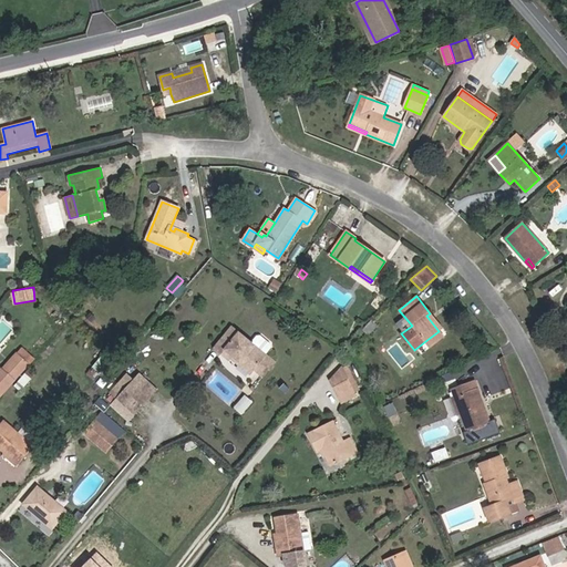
[(442,328),(430,313),(426,316),(439,331),(442,328)]
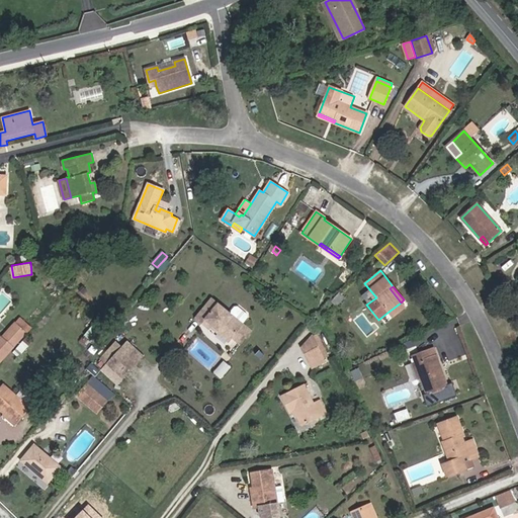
[(345,297),(340,292),(331,301),(336,307),(345,297)]
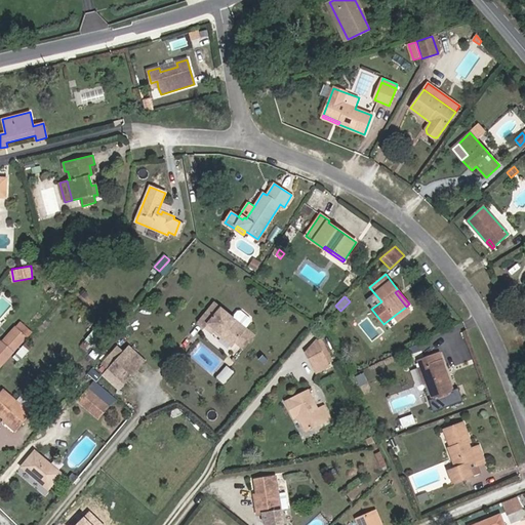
[(233,317),(214,303),(198,321),(205,327),(208,323),(223,334),(224,333),(234,341),(245,327),(246,328),(251,322),(250,318),(241,311),(238,311),(233,317)]
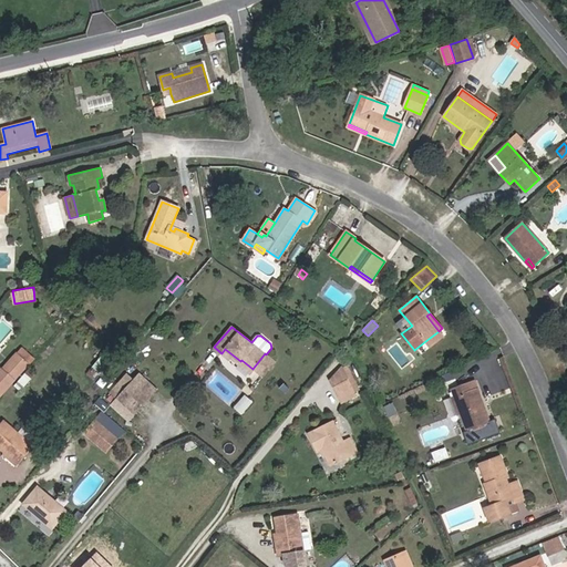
[(430,347),(443,337),(439,331),(425,341),(430,347)]
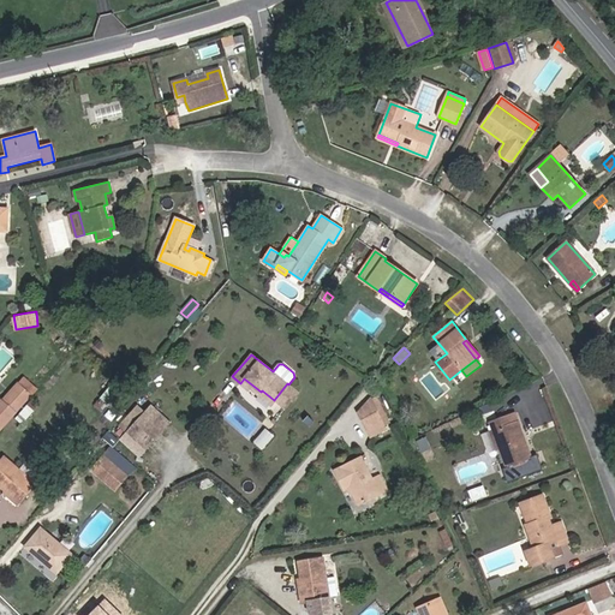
[(244,378),(240,383),(248,388),(248,387),(269,405),(274,400),(262,390),(261,392),(244,378)]
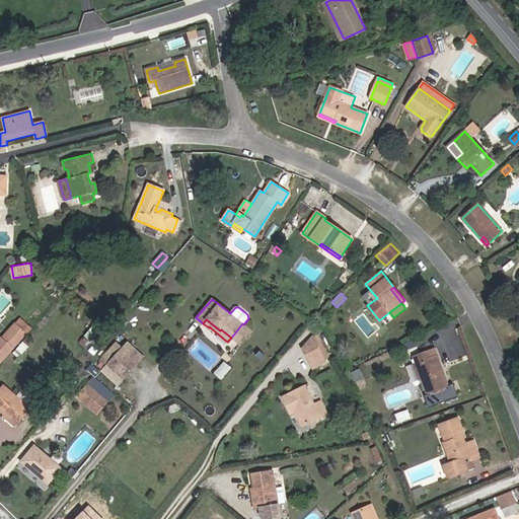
[(91,342),(104,326),(97,320),(84,336),(91,342)]
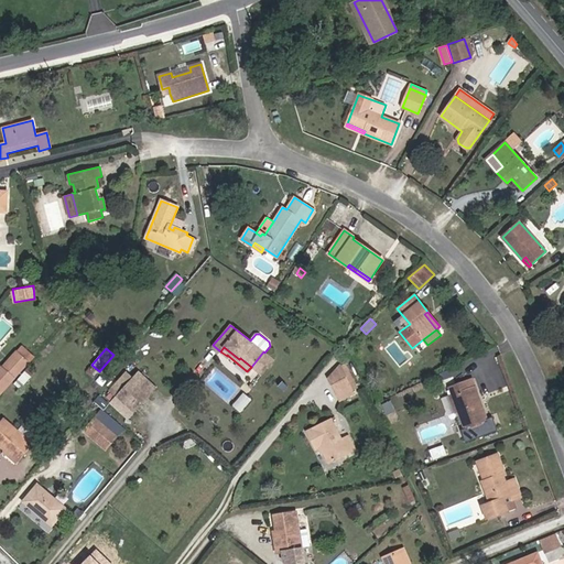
[(262,376),(274,360),(264,353),(263,351),(251,367),(262,376)]
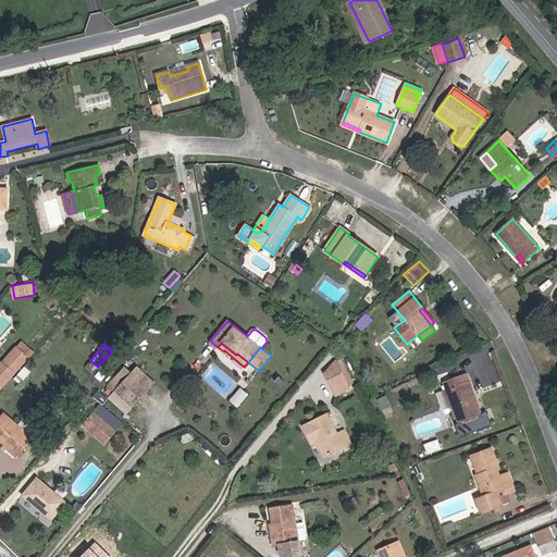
[(15,348),(1,363),(13,374),(27,358),(15,348)]
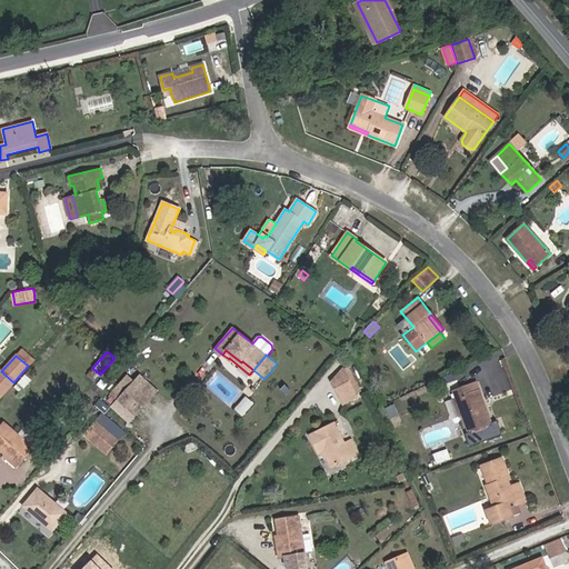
[(361,391),(348,367),(343,369),(357,393),(361,391)]
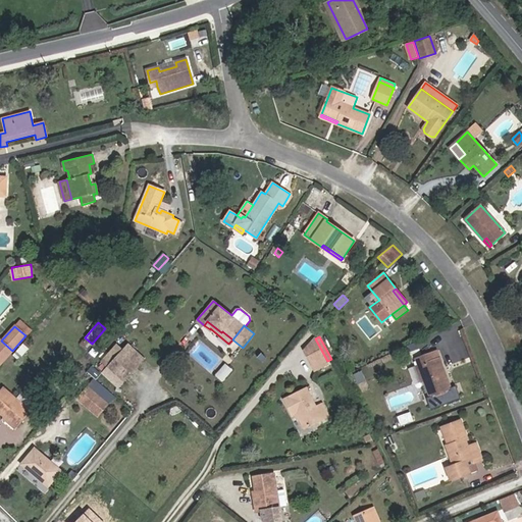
[(327,361),(315,338),(304,350),(314,370),(328,363),(327,361)]
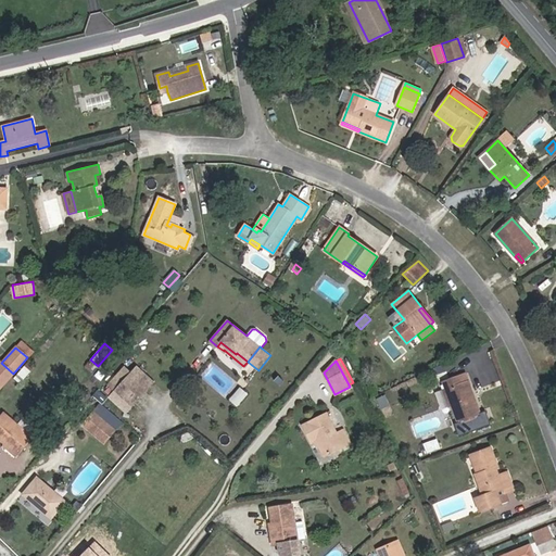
[(0,362),(0,387),(0,388),(13,374),(1,363),(0,362)]
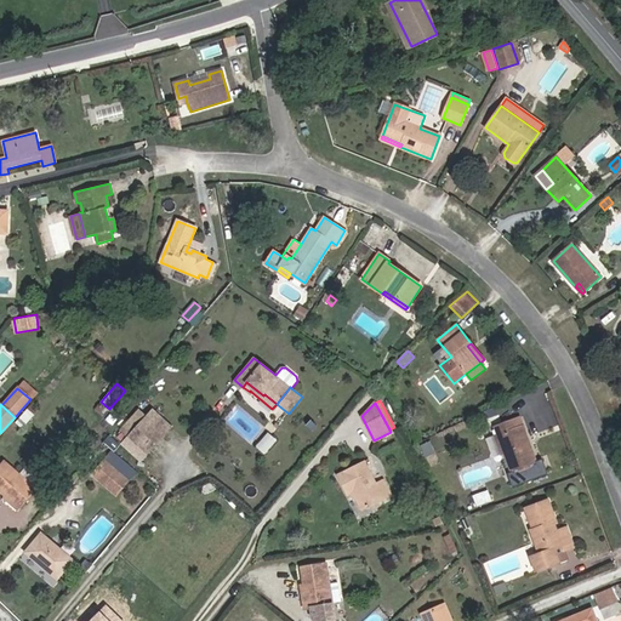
[(147,453),(164,433),(147,417),(140,411),(121,429),(129,437),(147,453)]
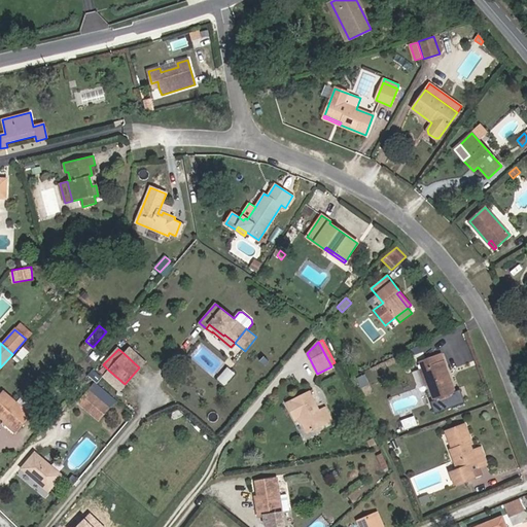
[(144,362),(130,349),(125,354),(139,367),(144,362)]
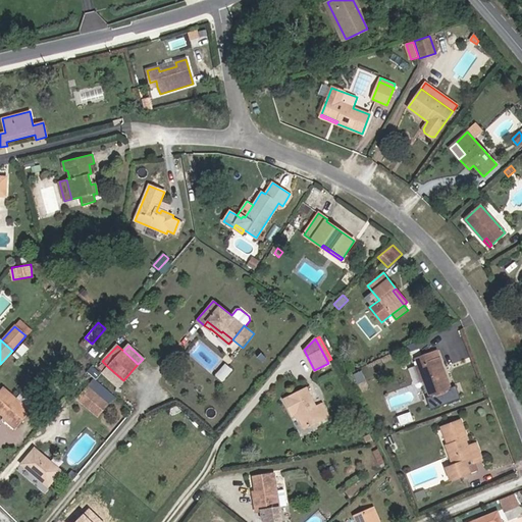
[(452,390),(436,351),(415,358),(418,366),(424,381),(430,398),(452,390)]
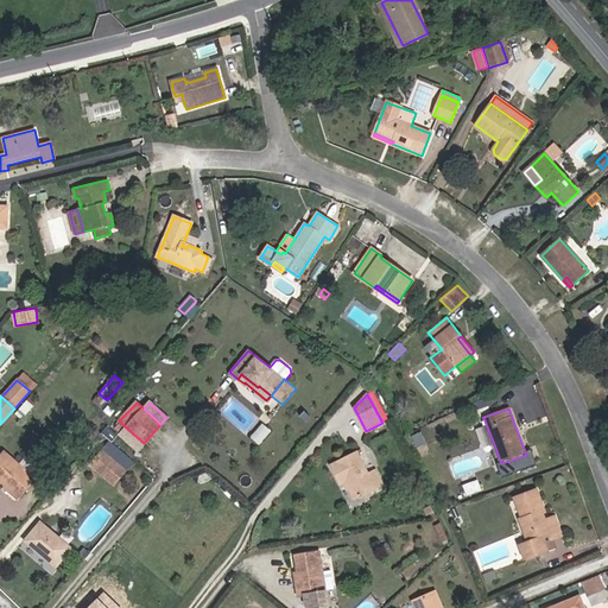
[(252,437),(260,444),(272,432),(265,425),(252,437)]
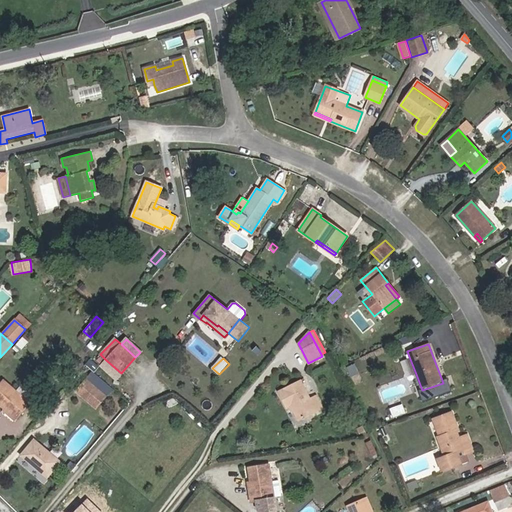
[(416,374),(410,359),(407,359),(413,375),(416,374)]
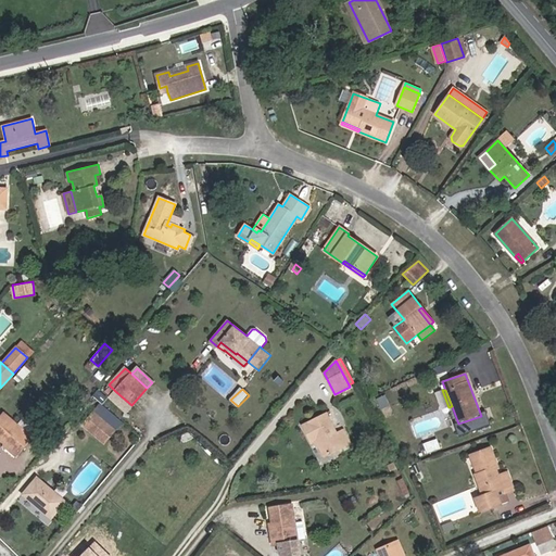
[(131,405),(115,391),(110,396),(126,412),(131,405)]
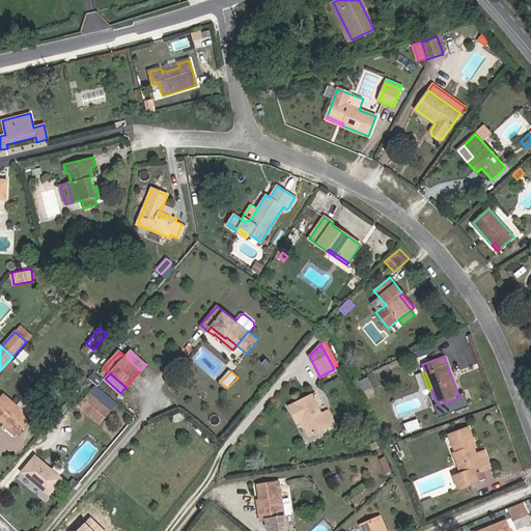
[(371,388),(366,378),(358,382),(363,392),(371,388)]
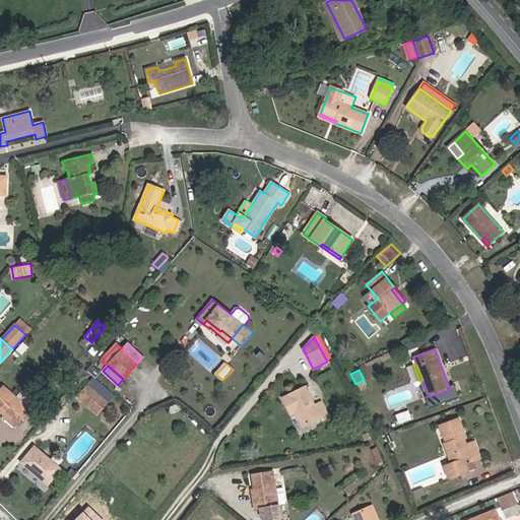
[(91,388),(98,380),(93,377),(87,384),(91,388)]
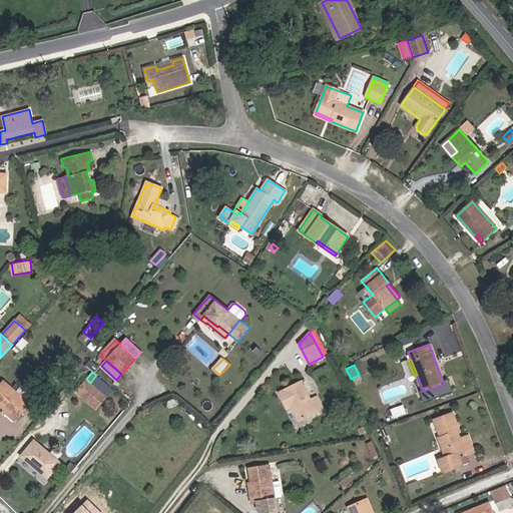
[(113,389),(96,375),(90,383),(86,379),(75,392),(96,409),(113,389)]
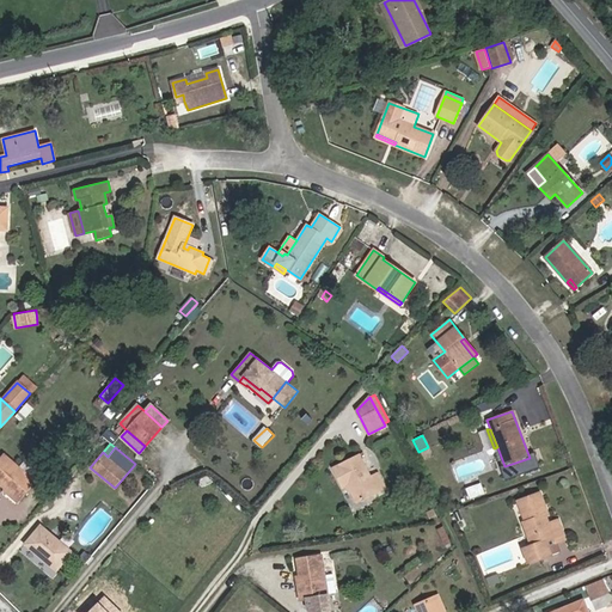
[(36,482),(2,454),(0,457),(0,483),(19,500),(36,482)]
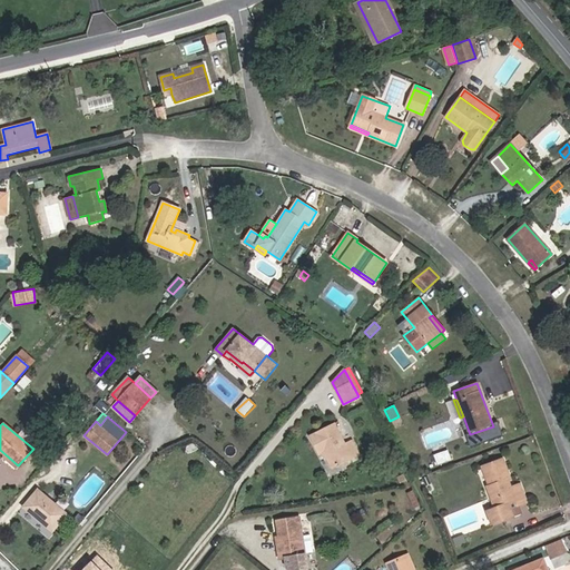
[(359,454),(352,441),(344,444),(334,424),(311,435),(320,454),(324,451),(332,468),(359,454)]
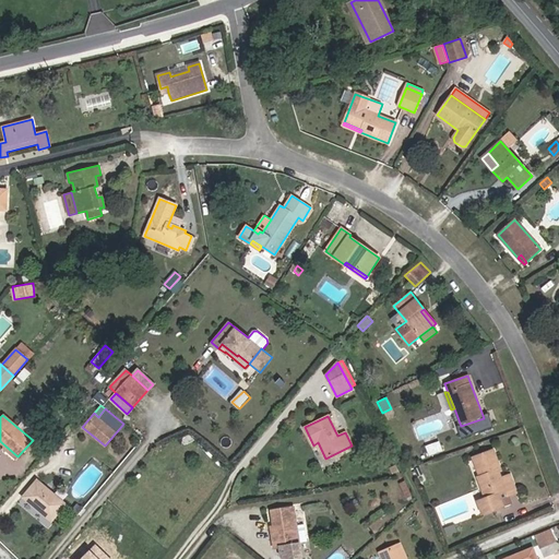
[(438,442),(431,444),(436,454),(442,452),(438,442)]
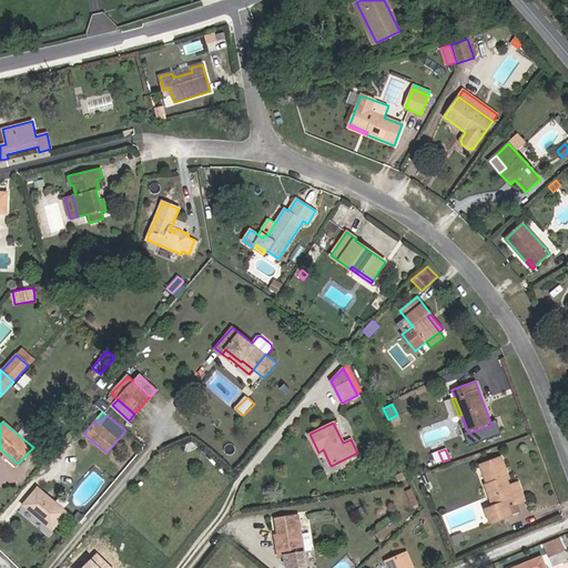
[(443,462),(438,452),(432,454),(436,464),(443,462)]
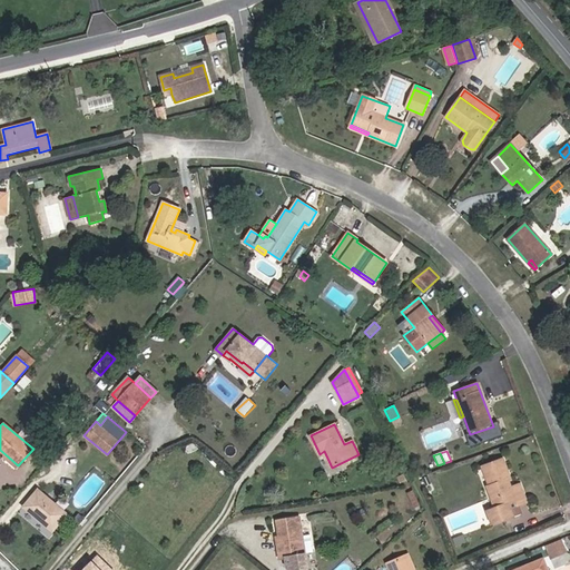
[(527,502),(520,484),(511,488),(508,480),(510,479),(503,459),(482,467),(490,485),(488,487),(495,508),(488,511),(492,523),(513,516),(509,503),(513,502),(514,507),(527,502)]
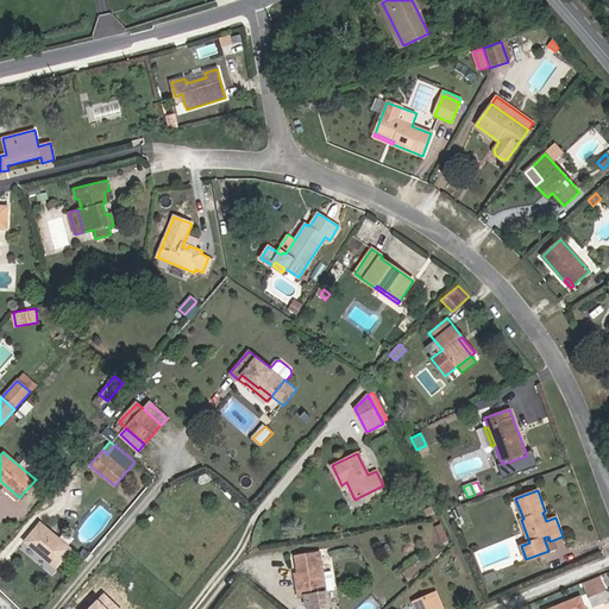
[(49,532),(41,523),(26,541),(56,566),(70,550),(70,548),(49,532)]
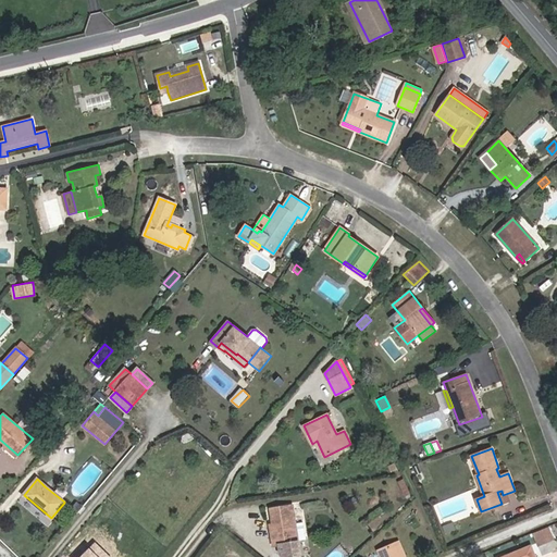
[(70,495),(50,480),(45,486),(64,502),(70,495)]
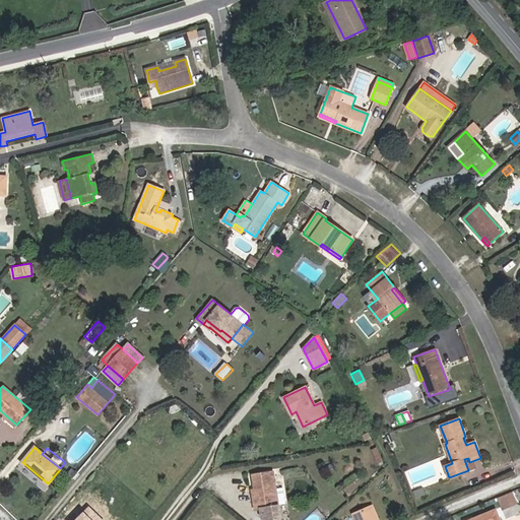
[(273,472),(253,475),(255,492),(256,501),(253,502),(255,510),(261,509),(262,519),(263,519),(271,519),(280,519),(273,472)]
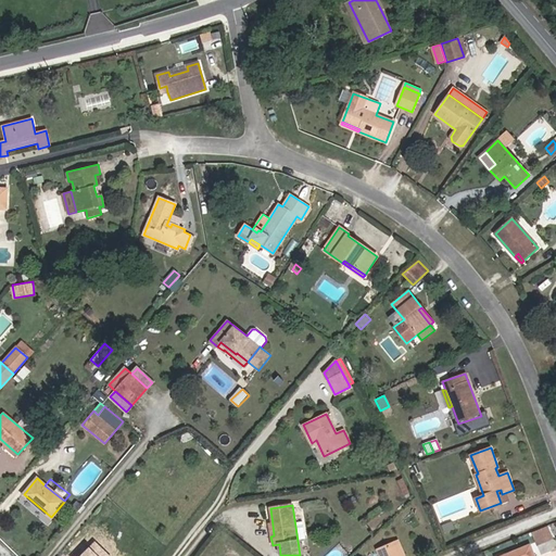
[(534,543),(552,538),(547,525),(530,531),(534,543)]
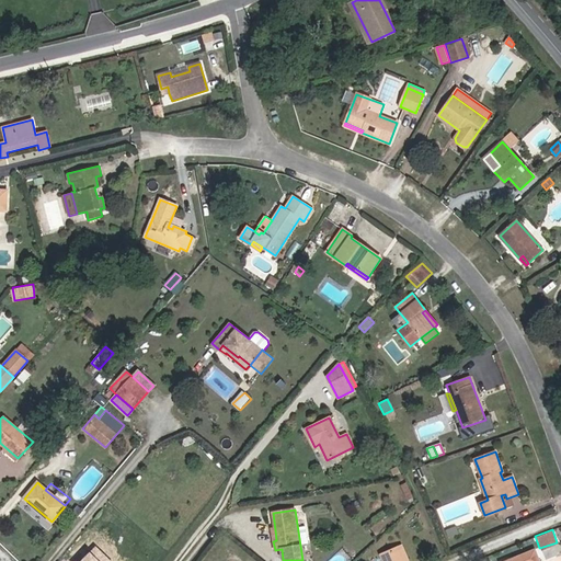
[(408,560),(401,547),(398,548),(403,560),(408,560)]
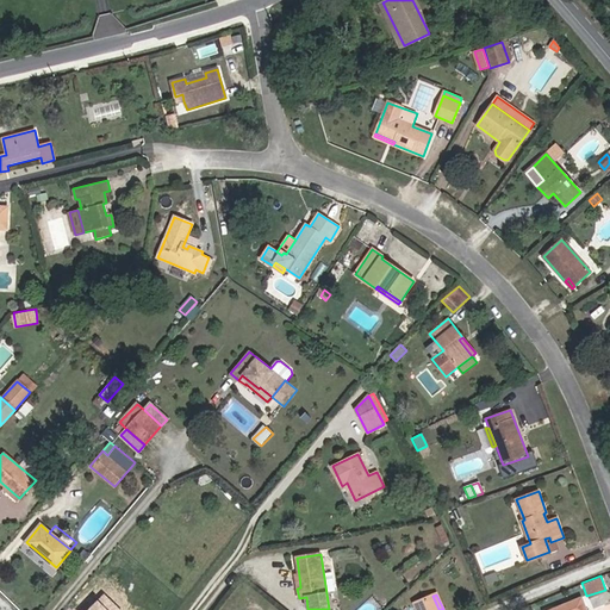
[(439,609),(433,596),(415,604),(416,609),(439,609)]
